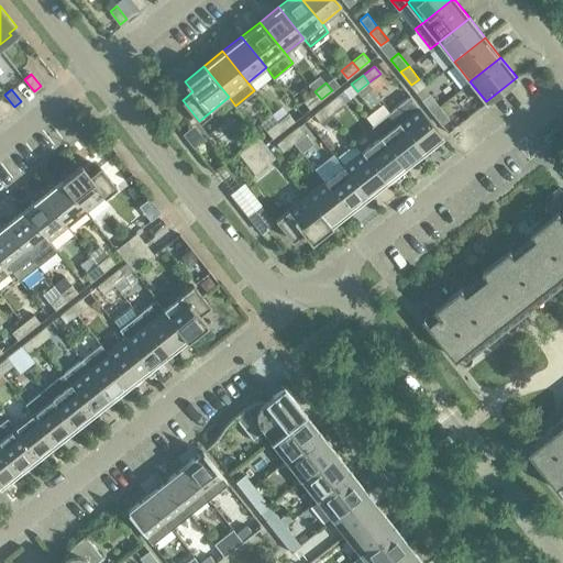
[(304,100),(310,108),(321,99),(315,91),(304,100)]
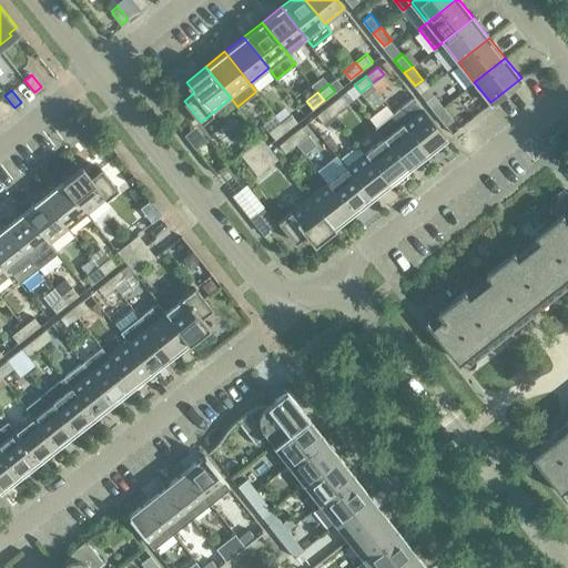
[(426,100),(436,113),(444,107),(434,94),(426,100)]
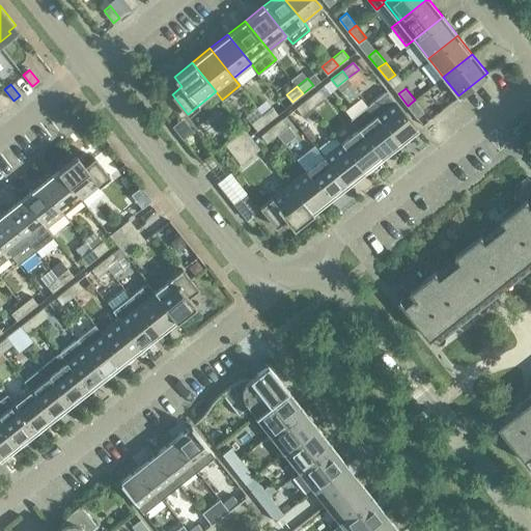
[(387,89),(368,104),(399,143),(418,129),(387,89)]
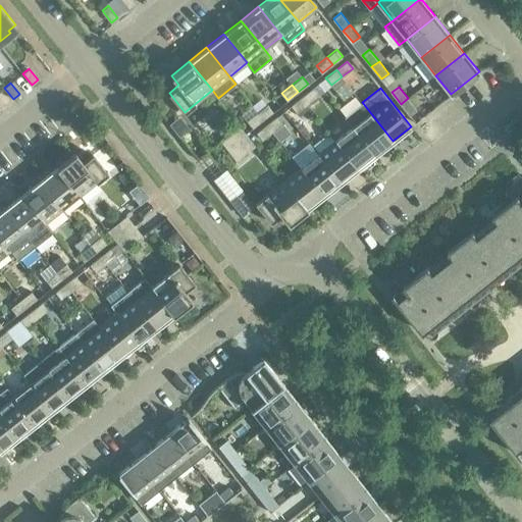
[(318,96),(312,89),(302,97),(308,104),(318,96)]
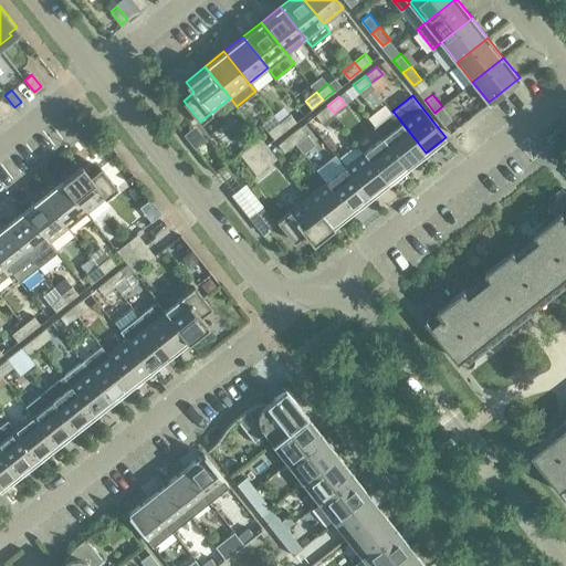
[(322,122),(334,113),(327,105),(316,114),(322,122)]
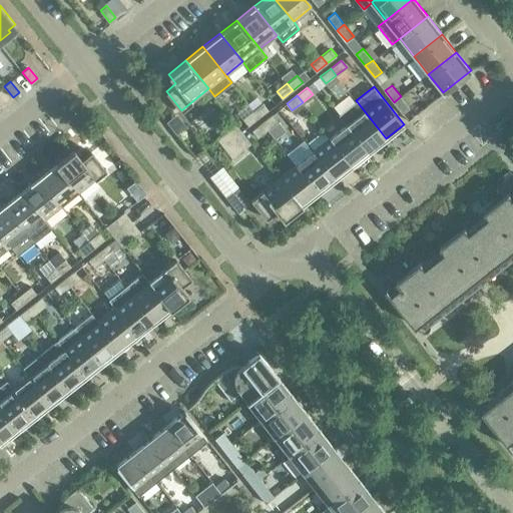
[(401,96),(394,102),(403,114),(410,108),(401,96)]
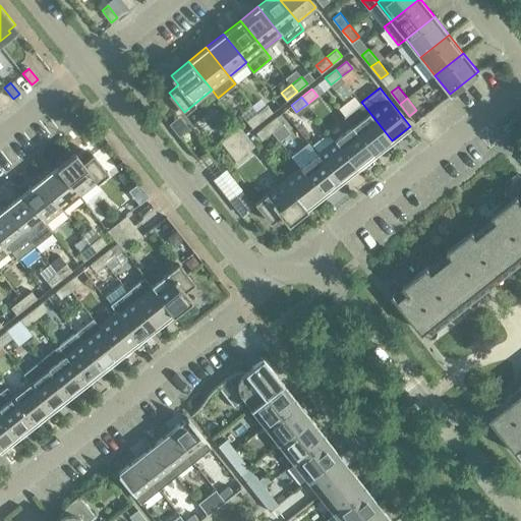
[(344,116),(352,125),(374,154),(392,140),(361,102),(344,116)]
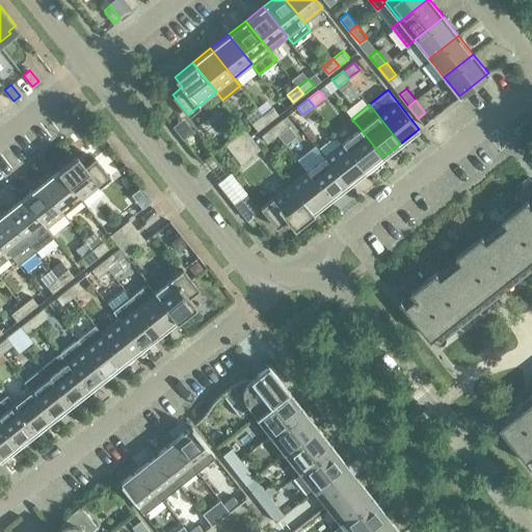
[(268,122),(278,113),(272,106),(262,114),(268,122)]
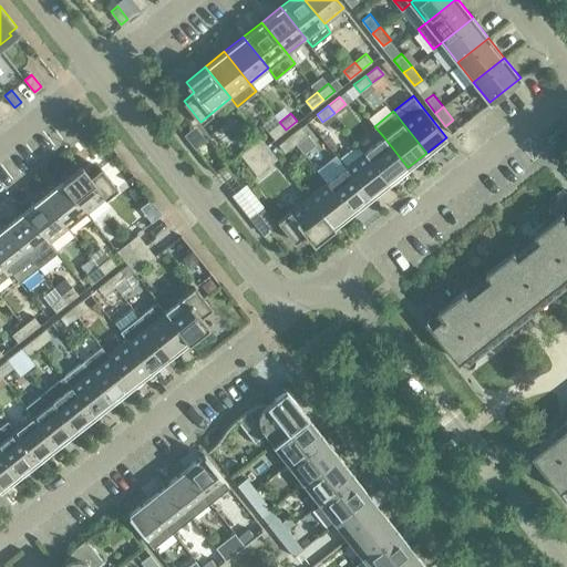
[(275,138),(286,130),(279,122),(268,131),(275,138)]
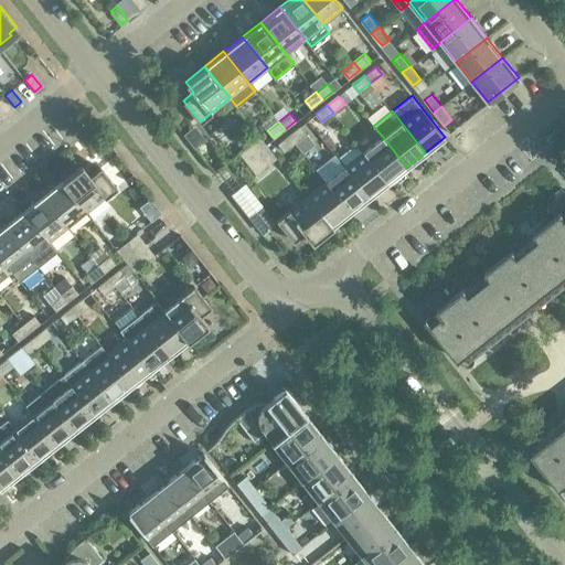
[(300,126),(289,135),(296,142),(307,134),(300,126)]
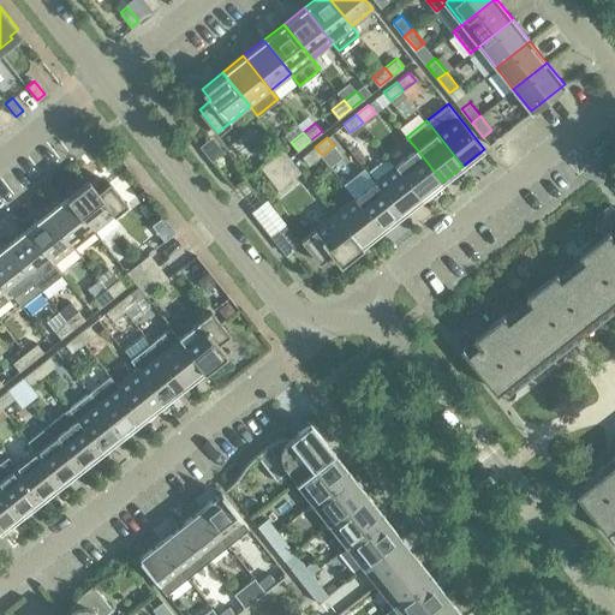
[(225,153),(213,138),(202,147),(213,162),(225,153)]
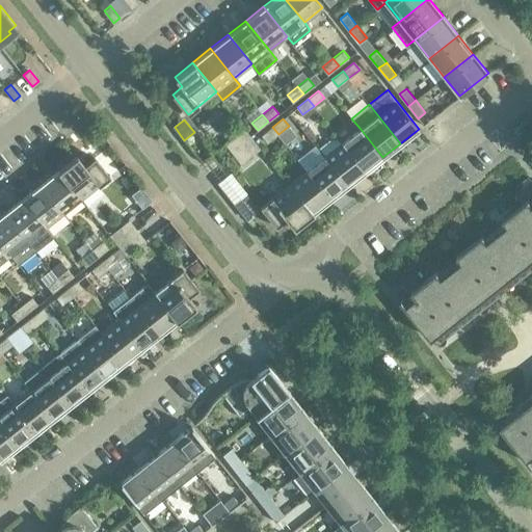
[(268,142),(278,134),(272,127),(262,135),(268,142)]
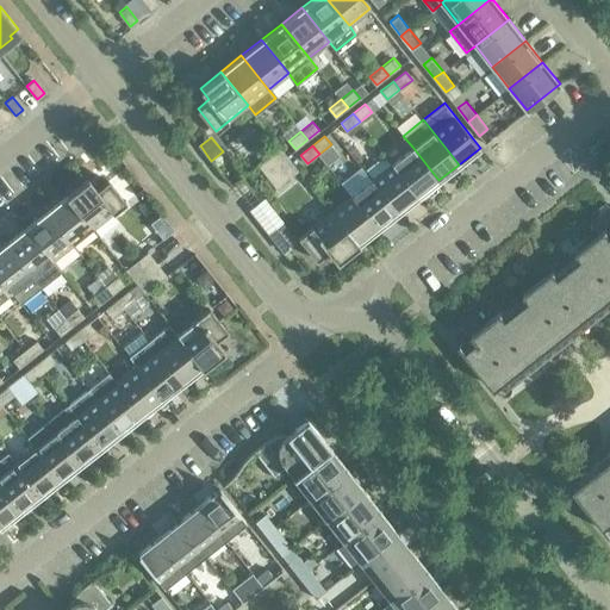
[(257,165),(267,176),(290,159),(280,147),(257,165)]
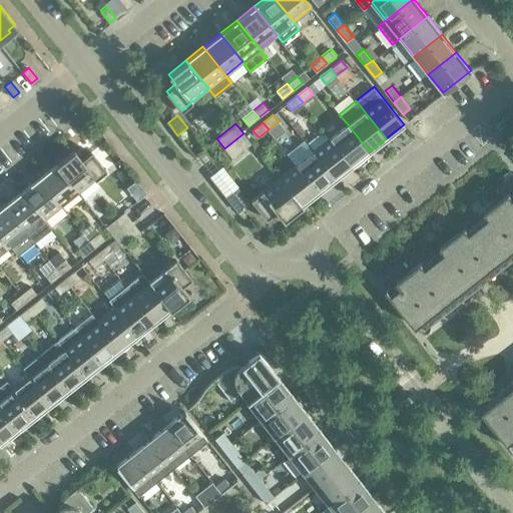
[(347,123),(330,137),(352,165),(369,151),(347,123)]
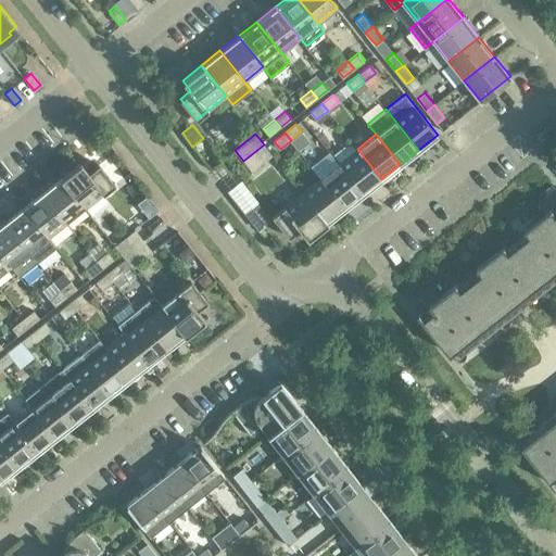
[(264,144),(243,161),(252,171),(273,154),(264,144)]
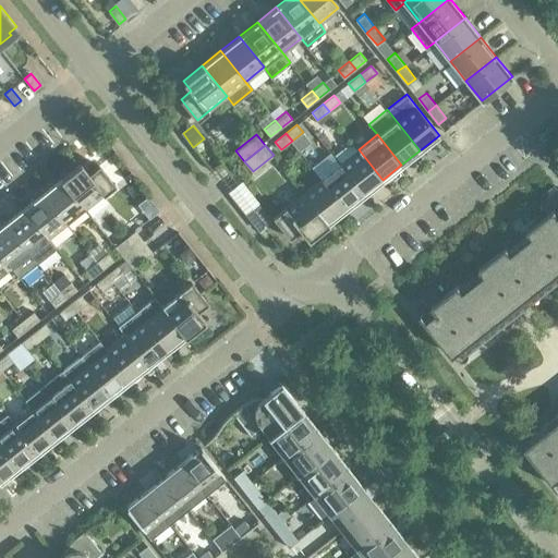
[(359,149),(340,164),(364,194),(383,180),(359,149)]
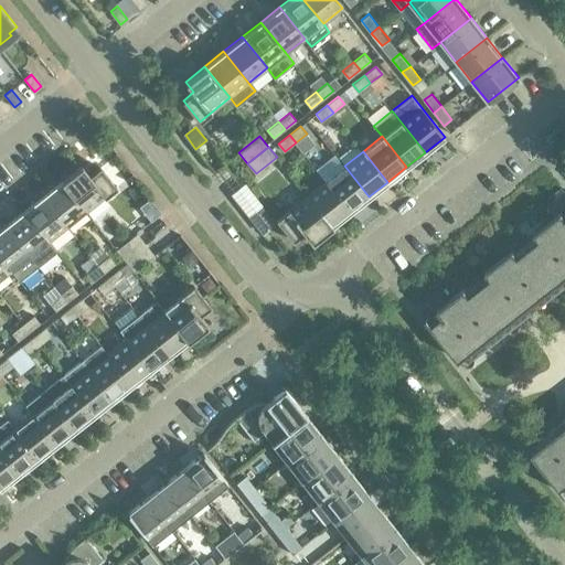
[(86,211),(116,187),(99,167),(89,174),(81,164),(62,180),(86,211)]
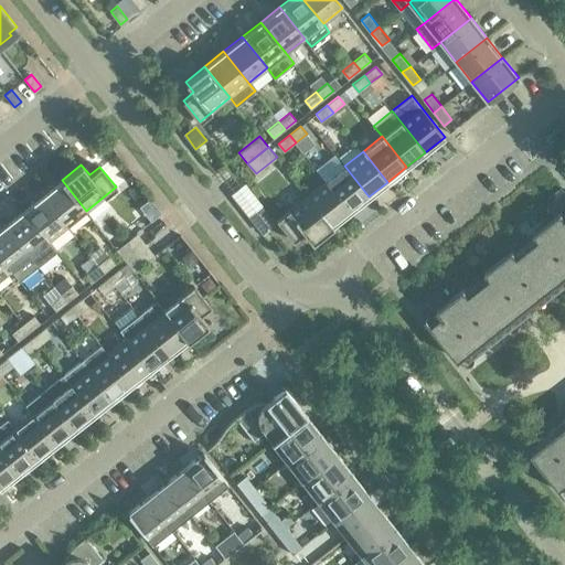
[(344,166),(326,180),(350,212),(369,196),(344,166)]
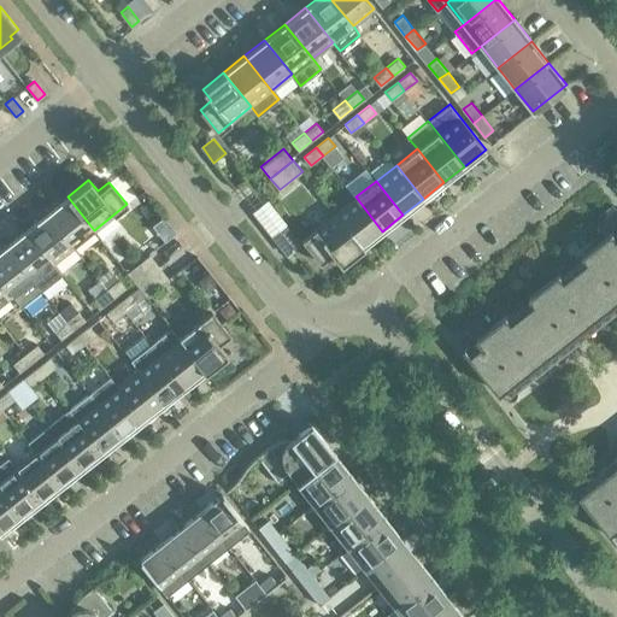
[(47,212),(74,246),(94,230),(68,197),(47,212)]
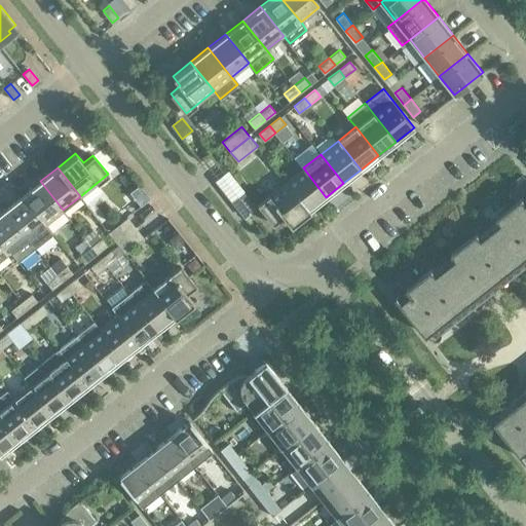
[(326,197),(303,167),(286,182),(308,211),(326,197)]
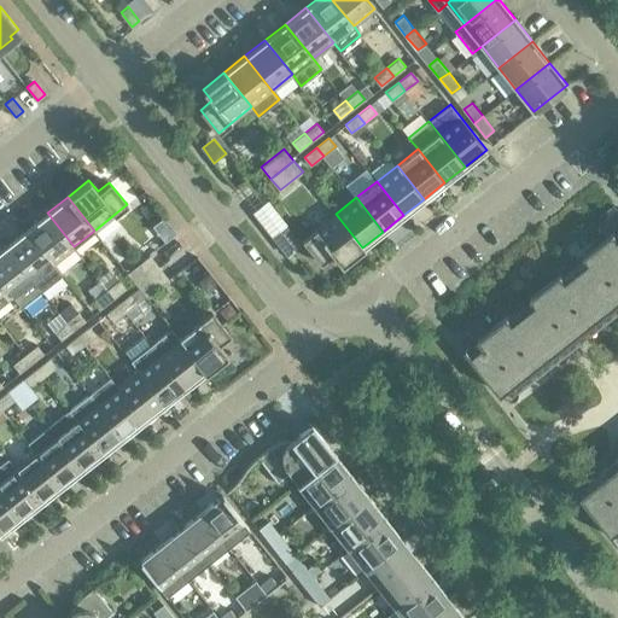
[(53,263),(74,246),(47,213),(27,228),(53,263)]
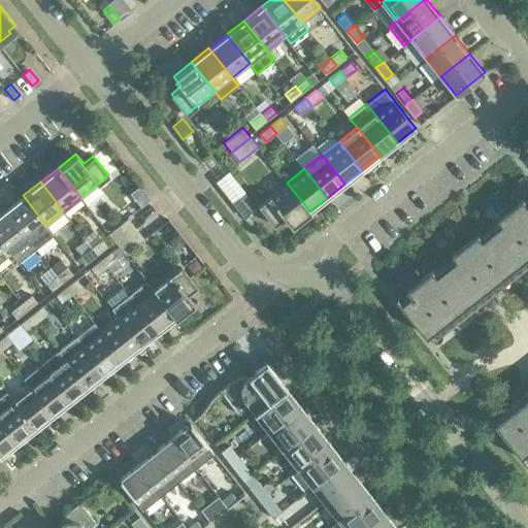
[(291,226),(309,211),(287,183),(259,204),(274,224),(284,217),(291,226)]
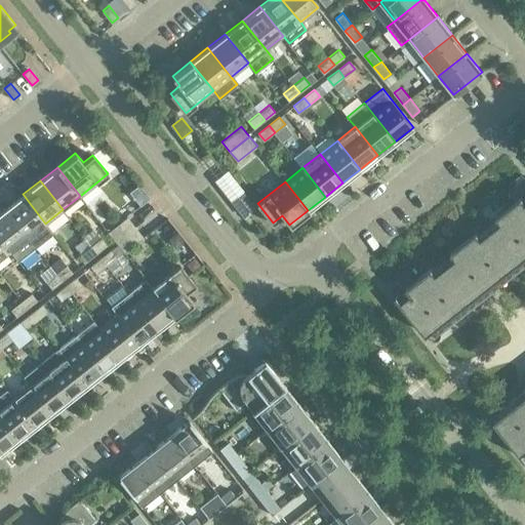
[(524,193),(419,277),(396,295),(427,333),(524,256),(524,193)]
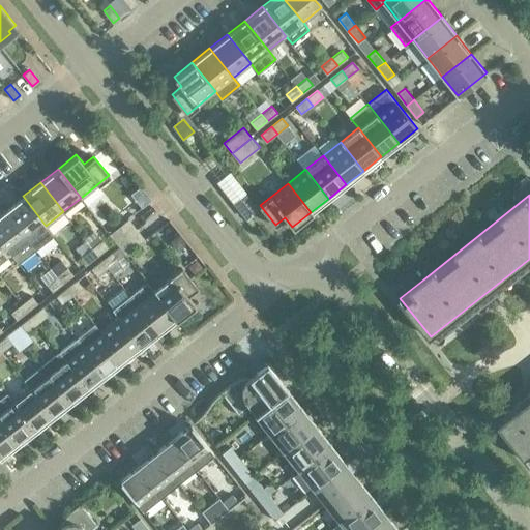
[(23,197),(5,210),(34,247),(52,234),(23,197)]
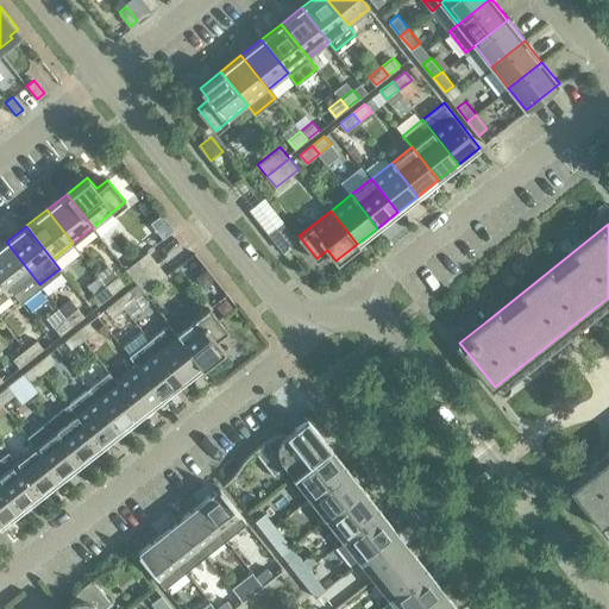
[(39,284),(6,242),(0,245),(0,276),(12,292),(19,301),(39,284)]
